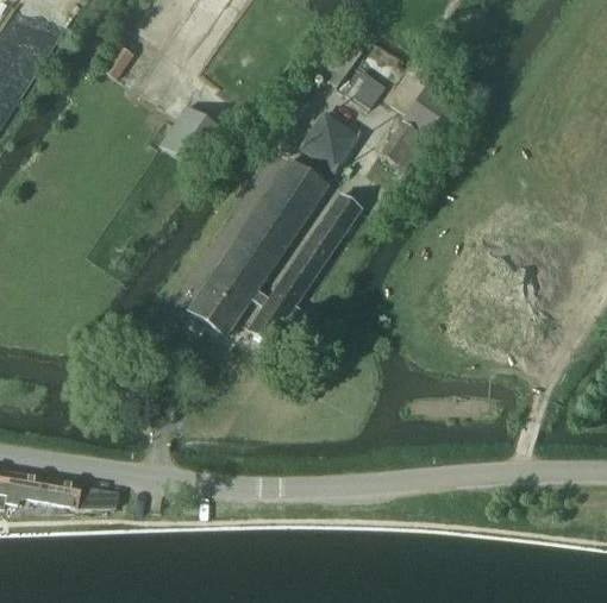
[(338,35),(313,73),(336,88),(361,50),(338,35)]
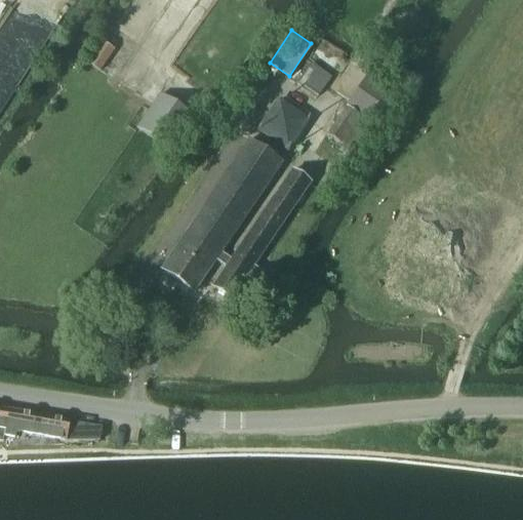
[(103,37),(86,61),(99,70),(115,46),(103,37)]
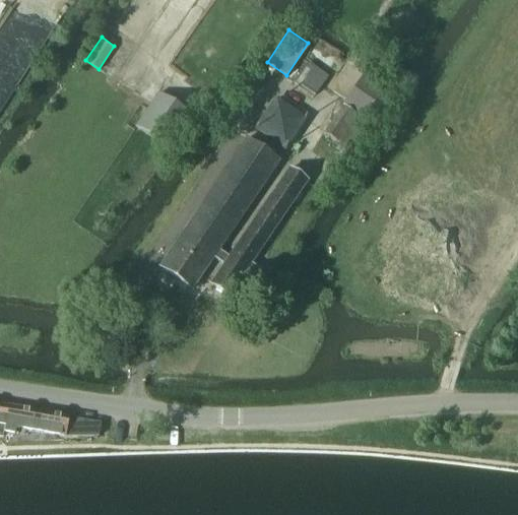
[(309,59),(294,79),(316,95),(330,73),(309,59)]
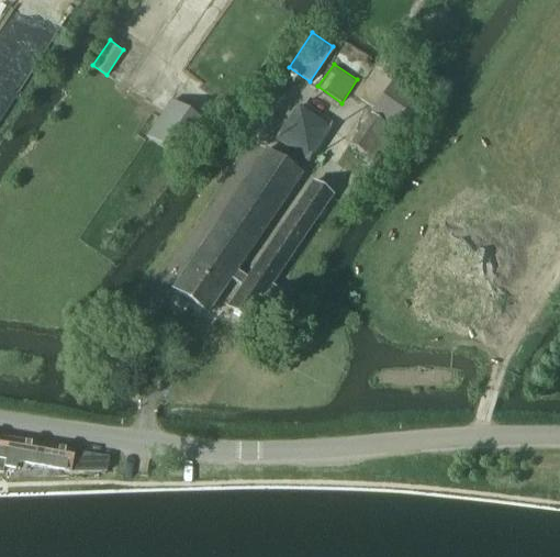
[(362,158),(376,167),(394,138),(382,131),(388,122),(405,133),(426,99),(392,77),(350,141),(367,152),(362,158)]
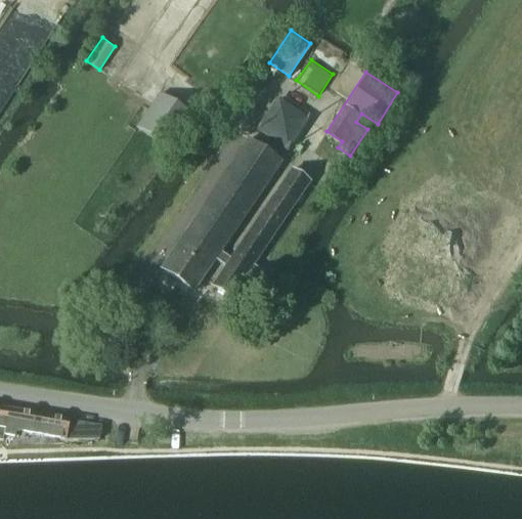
[(137,126),(169,146),(191,114),(161,92),(137,126)]
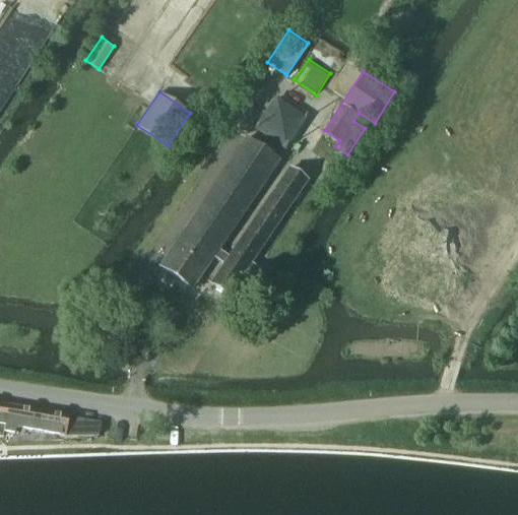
[(162,262),(163,263),(193,283),(193,284),(194,285),(195,283),(214,254),(224,261),(213,278),(213,277),(212,279),(213,280),(230,291),(230,292),(231,293),(232,291),(243,275),(257,284),(267,269),(253,260),(306,180),(288,168),(230,255),(219,247),(278,161),(245,137),(182,232),(163,261),(162,262)]
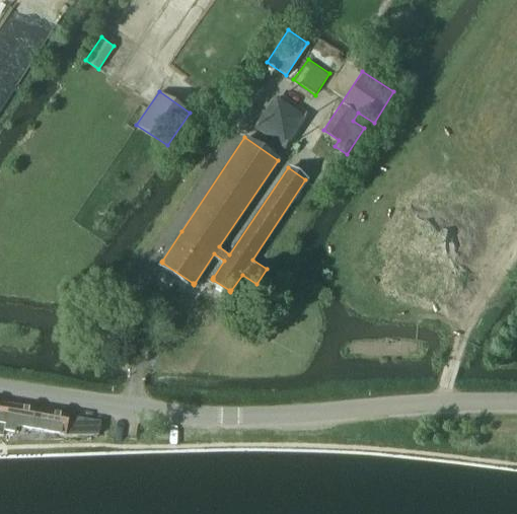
[(10,402),(0,399),(0,431),(4,433),(5,428),(10,402)]
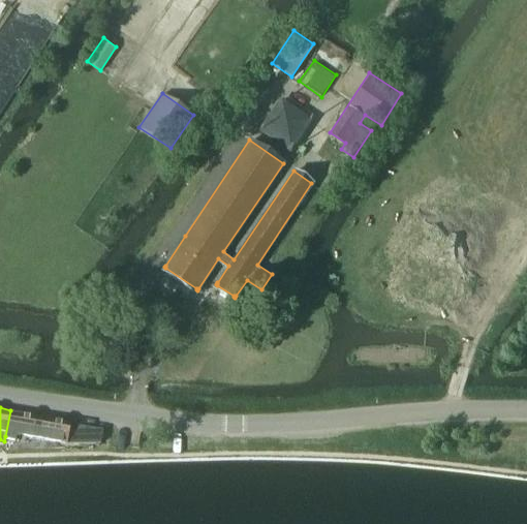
[(49,417),(10,410),(5,436),(17,438),(18,432),(72,441),(102,440),(104,427),(49,417)]
